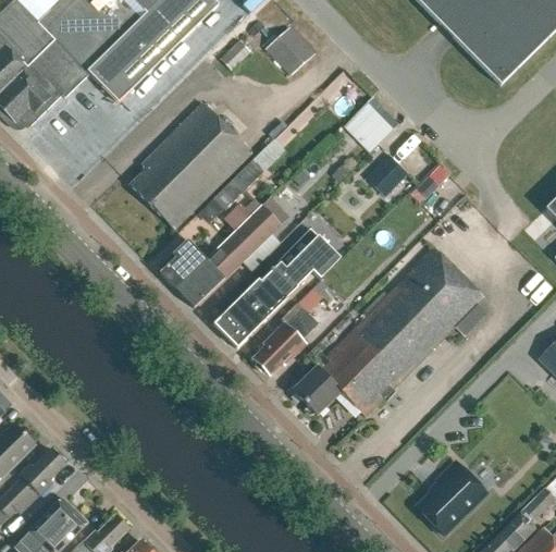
[(58,0),(38,20),(19,0),(10,0),(0,9),(0,106),(14,121),(19,115),(28,125),(29,124),(28,124),(61,93),(64,96),(89,72),(87,70),(158,0),(58,0)]
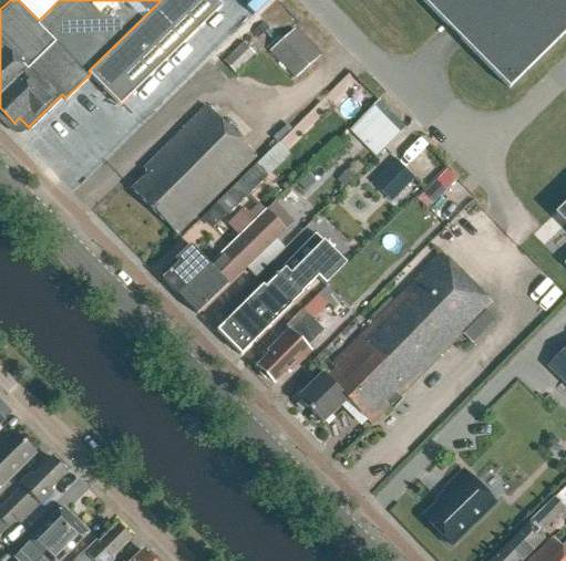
[(278,8),(284,2),(280,0),(266,0),(265,1),(270,6),(258,19),(276,34),(290,19),(278,8)]
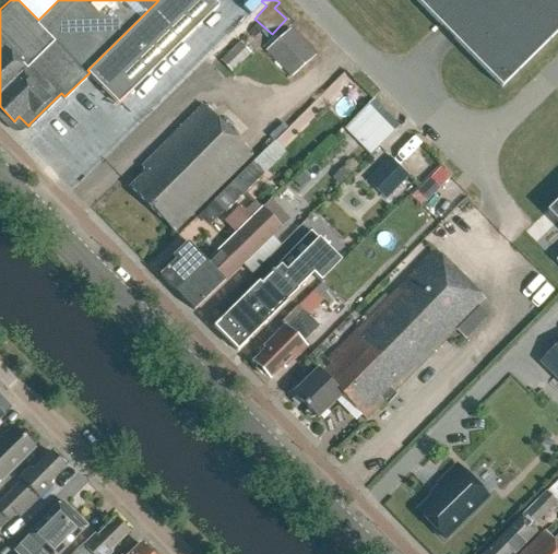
[(419,0),(502,83),(557,27),(557,0),(419,0)]
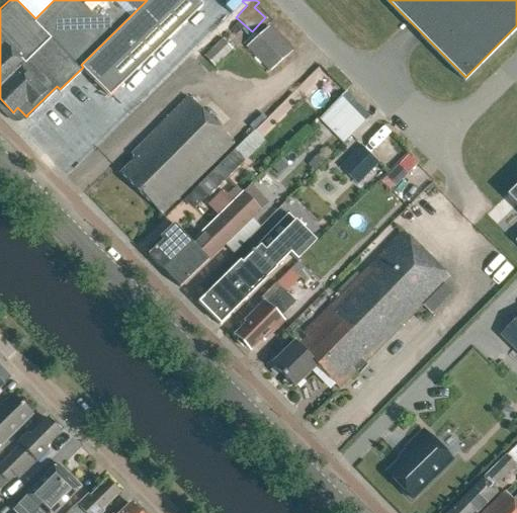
[(269,70),(292,49),(269,23),(246,45),(269,70)]
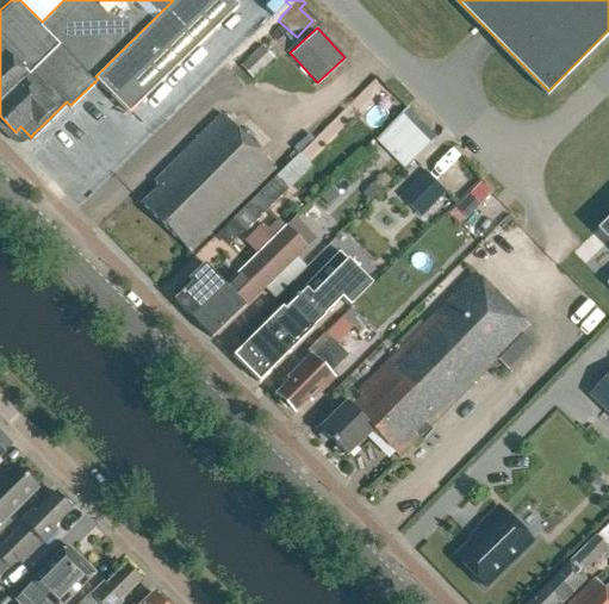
[(241,62),(253,75),(274,54),(262,42),(241,62)]
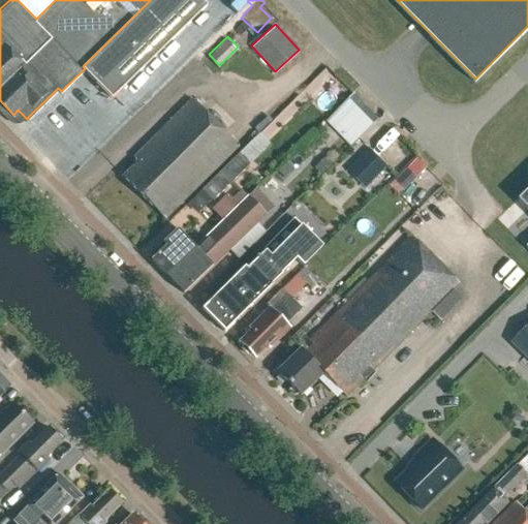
[(254,126),(265,137),(334,76),(324,66),(254,126)]
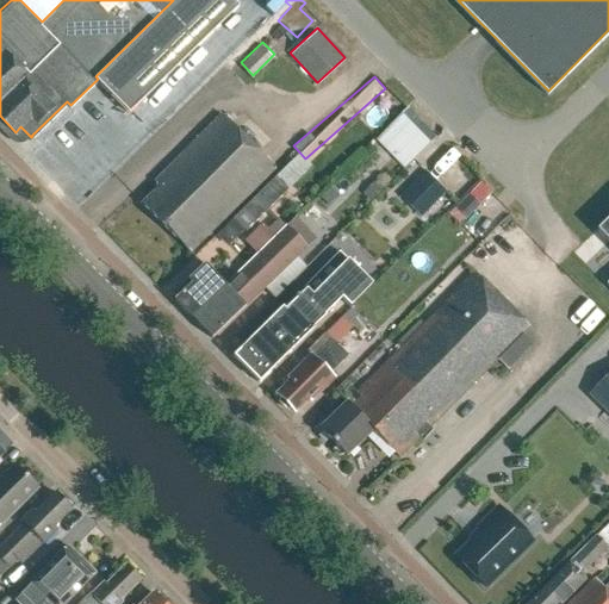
[(415,113),(406,105),(385,126),(392,135),(405,148),(414,156),(435,135),(427,126),(415,113)]
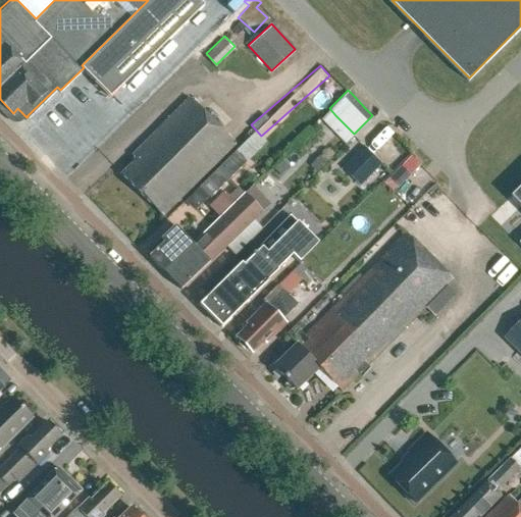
[(164,214),(237,142),(190,96),(132,154),(136,158),(121,172),(164,214)]
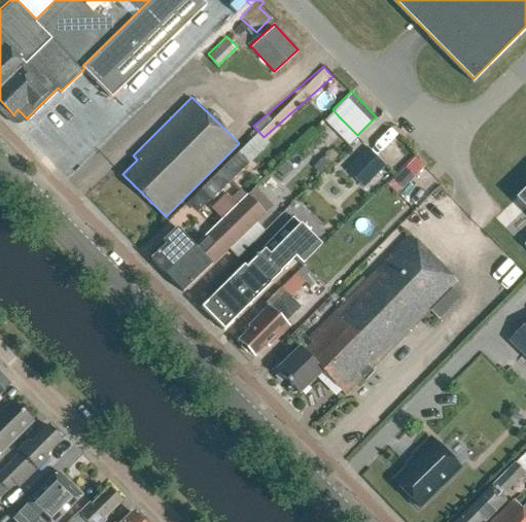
[(378,149),(393,134),(385,125),(369,140),(378,149)]
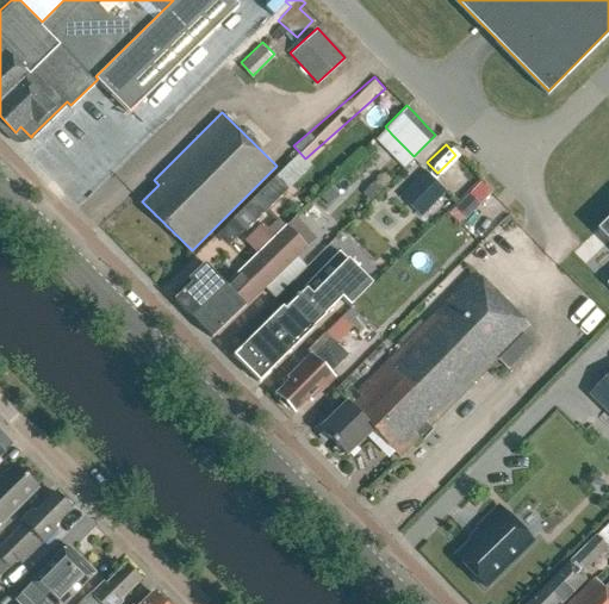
[(430,204),(447,188),(426,167),(410,182),(430,204)]
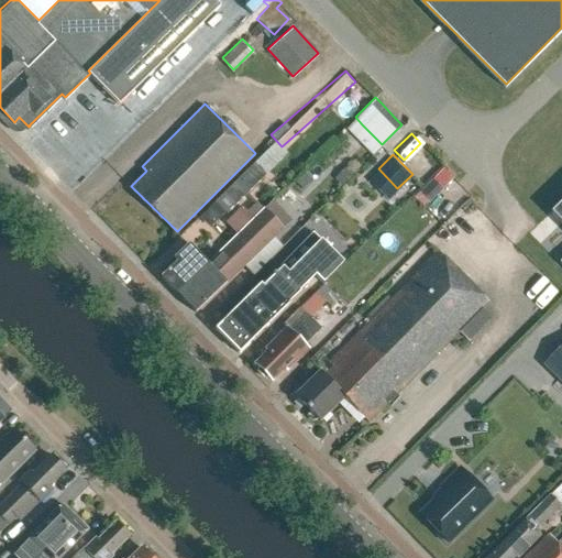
[(227,211),(266,173),(254,161),(216,199),(227,211)]
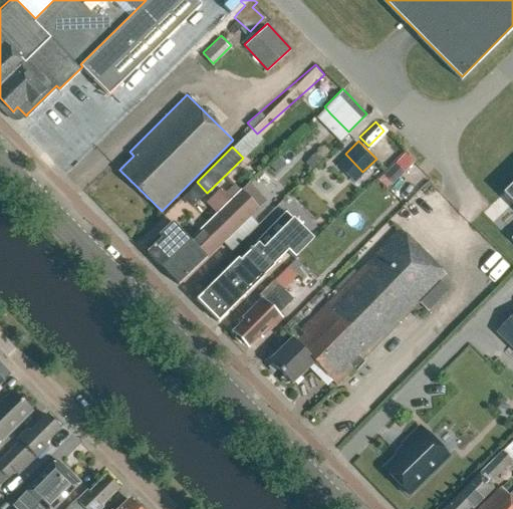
[(312,167),(324,155),(317,149),(306,160),(312,167)]
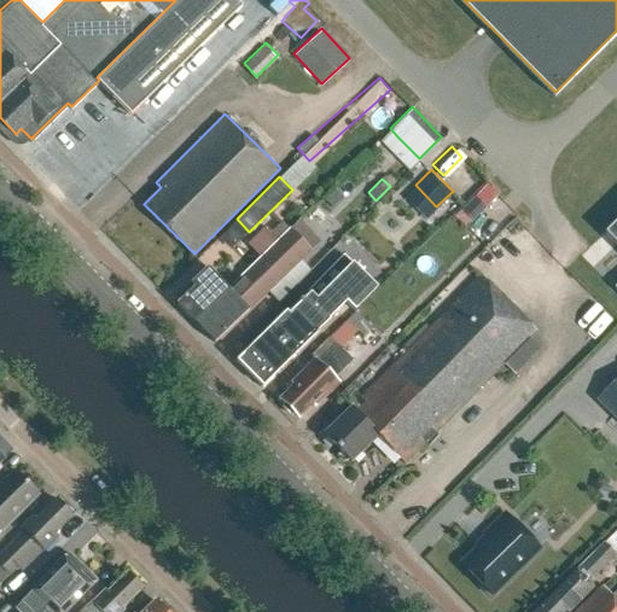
[(482,180),(454,208),(464,217),(492,191),(482,180)]
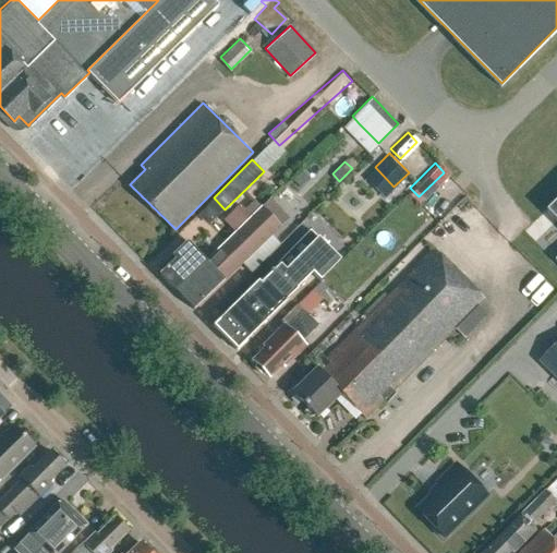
[(556,255),(555,256),(556,257),(556,194),(545,206),(556,218),(556,255)]
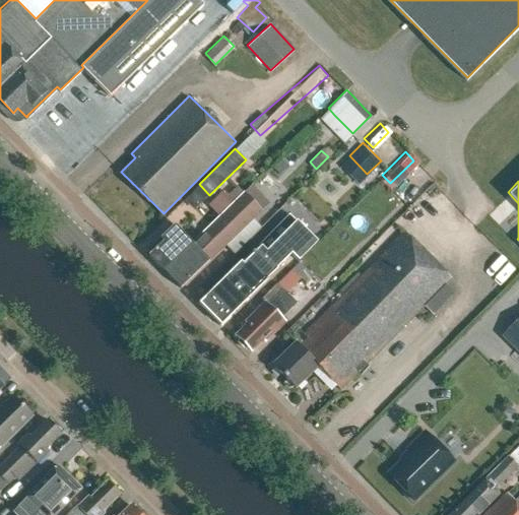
[(283,201),(292,193),(285,187),(277,195),(283,201)]
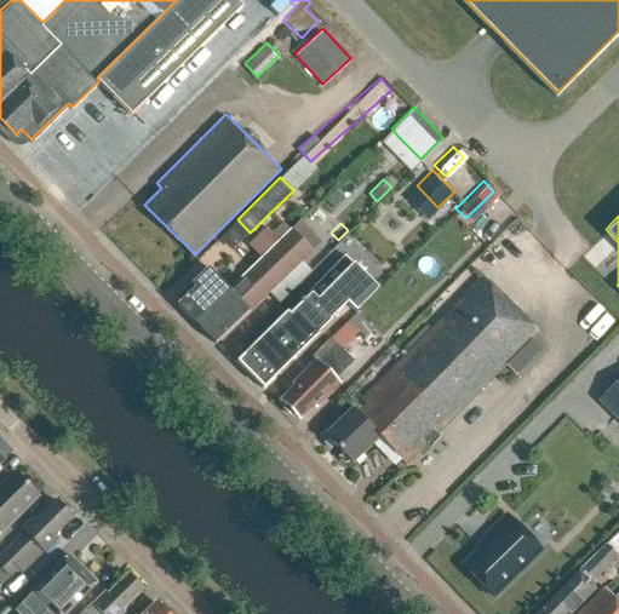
[(217,339),(293,263),(291,260),(308,244),(290,227),(230,286),(196,320),(217,339)]
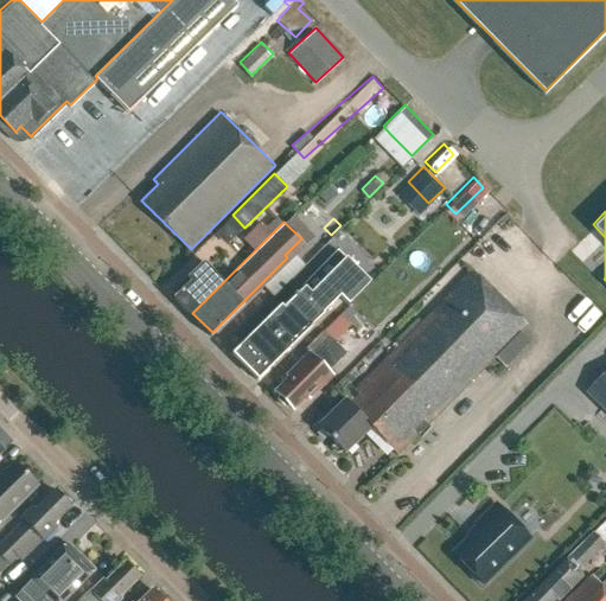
[(349,301),(370,280),(346,256),(311,291),(305,285),(298,292),(295,289),(293,293),(295,295),(285,305),(281,301),(231,351),(259,378),(313,324),(312,323),(324,311),(323,309),(340,293),(349,301)]
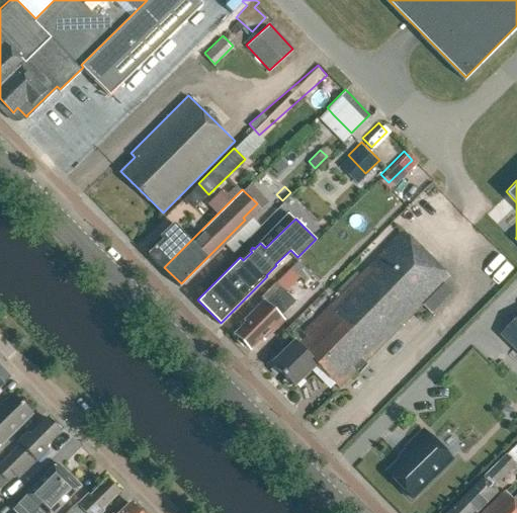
[(164,267),(192,239),(174,221),(160,235),(163,238),(149,252),(164,267)]
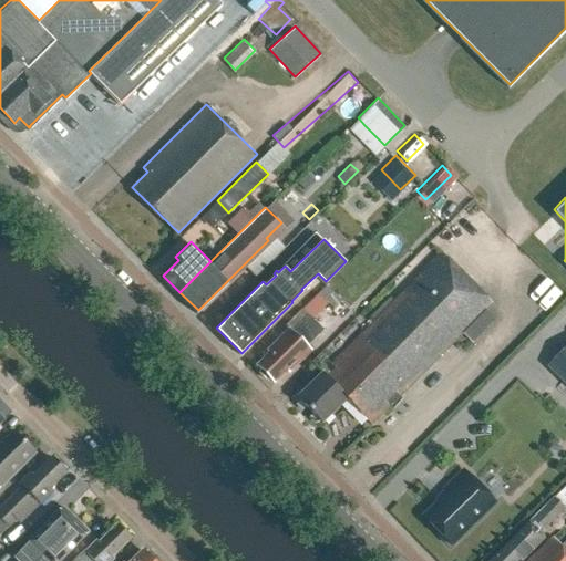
[(373,422),(493,300),(441,249),(331,361),(336,365),(327,375),(322,371),(298,395),(322,419),(347,396),(373,422)]
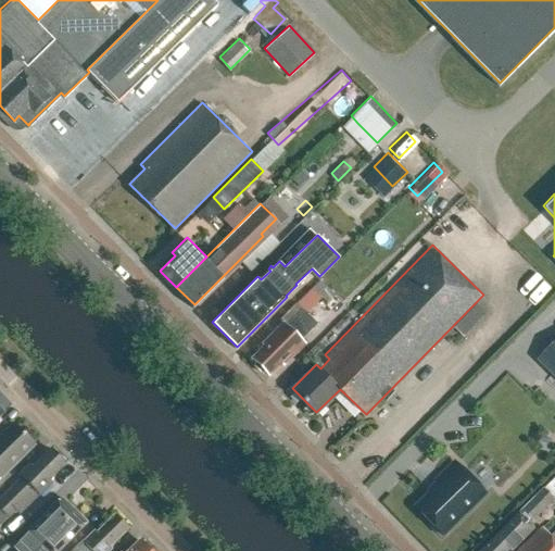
[(328,300),(335,292),(320,278),(313,286),(328,300)]
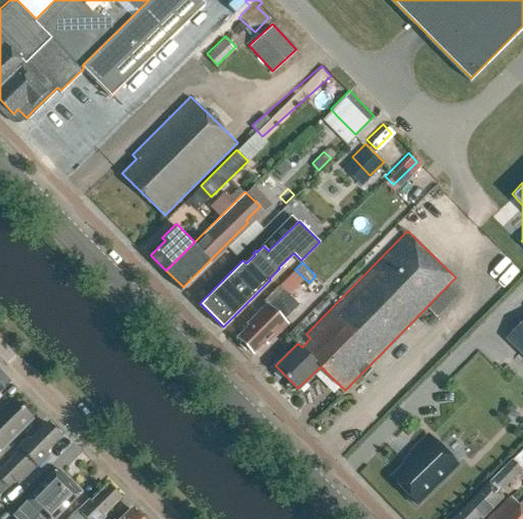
[(285,319),(300,303),(287,290),(271,305),(268,302),(249,322),(251,325),(238,337),(242,340),(242,343),(248,349),(251,349),(254,351),(272,332),(275,335),(288,321),(285,319)]
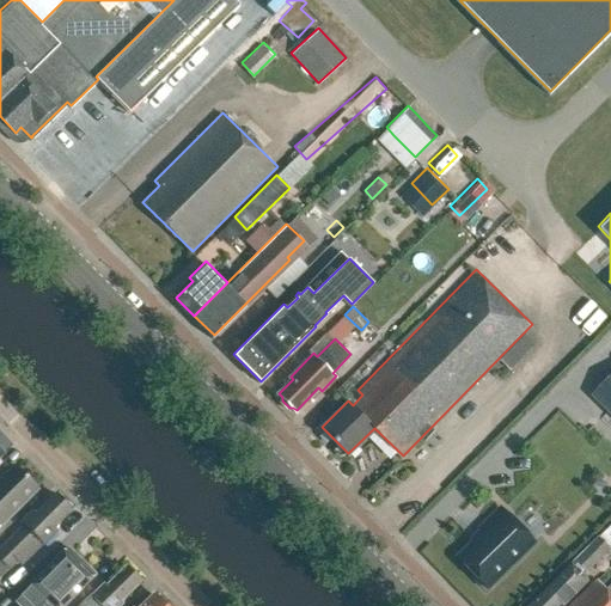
[(610,371),(593,390),(610,406),(610,371)]
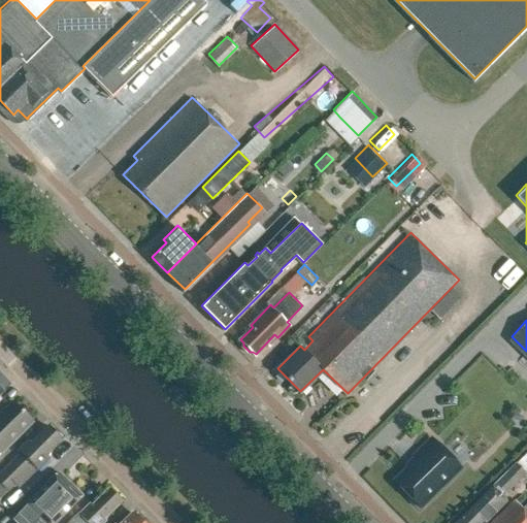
[(0,448),(2,450),(33,419),(13,399),(0,413),(0,448)]
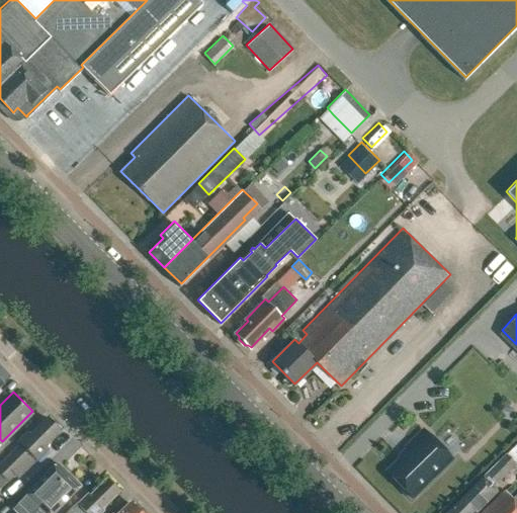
[(47,443),(61,429),(58,426),(57,423),(54,420),(51,419),(48,416),(31,432),(28,429),(18,439),(21,442),(0,462),(0,469),(8,478),(0,485),(0,502),(16,486),(8,479),(32,454),(36,458),(50,446),(47,443)]
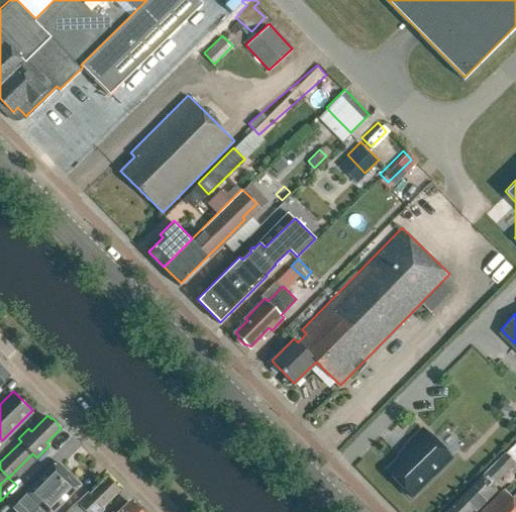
[(448,456),(421,428),(404,446),(407,449),(385,471),(410,496),(448,456)]
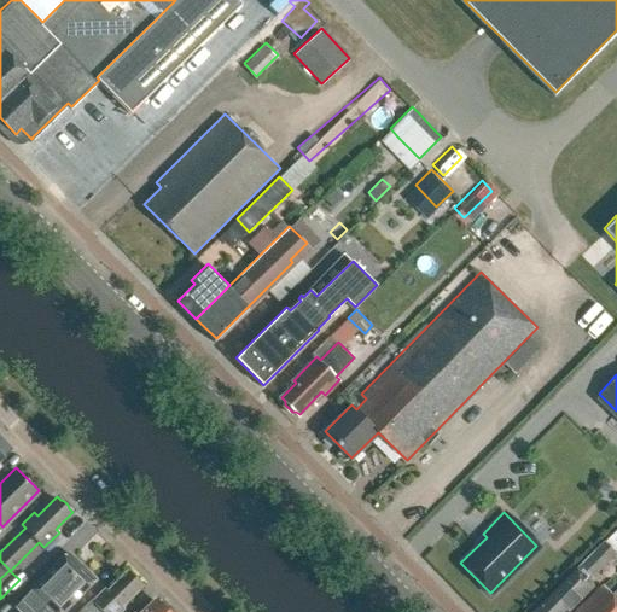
[(594,583),(589,578),(616,552),(616,551),(615,549),(616,548),(616,526),(535,611),(562,611),(568,606),(569,608),(594,583)]
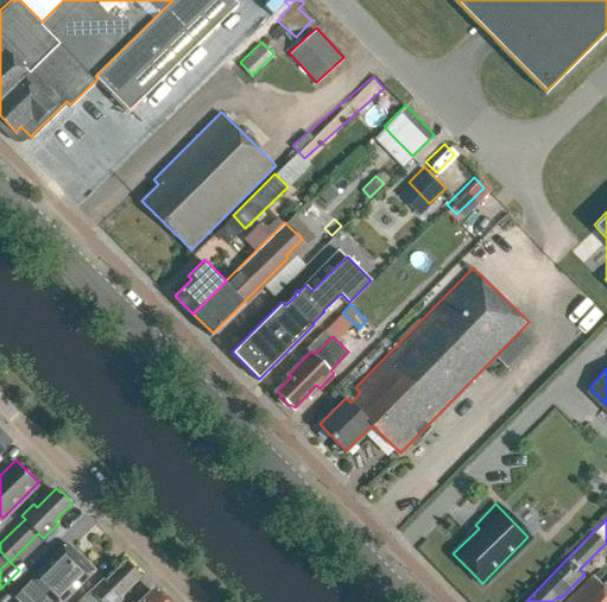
[(35,601),(82,555),(68,542),(17,594),(21,599),(18,601),(35,601)]
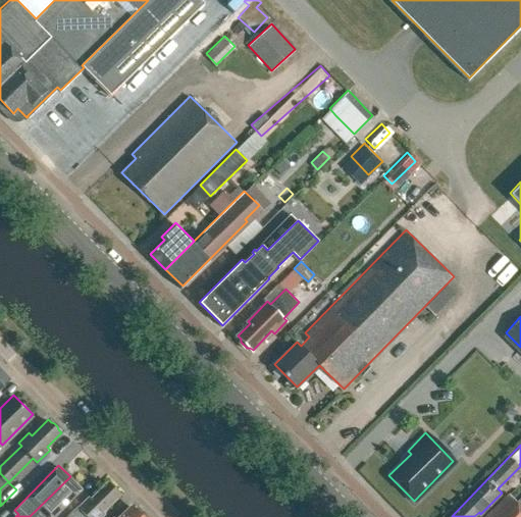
[(53,516),(82,487),(70,476),(30,516),(53,516)]
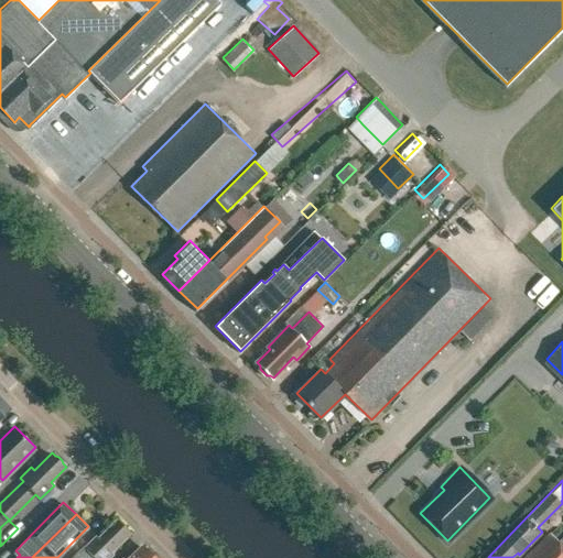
[(112,550),(130,532),(117,518),(98,536),(96,534),(86,545),(84,544),(69,557),(107,557),(114,553),(112,550)]
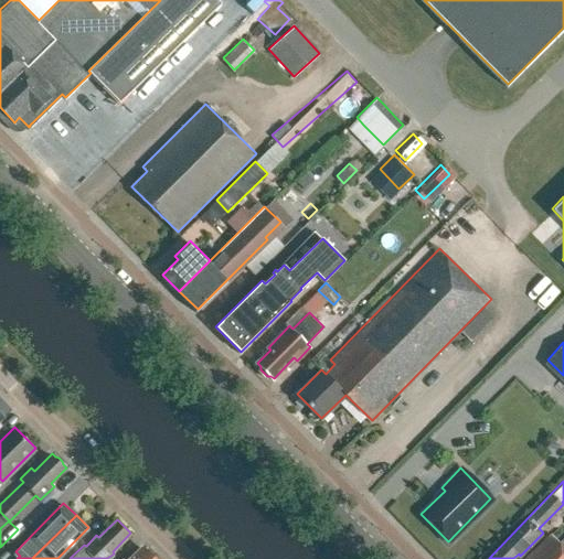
[(563,537),(560,541),(551,533),(523,558),(563,558),(563,537)]
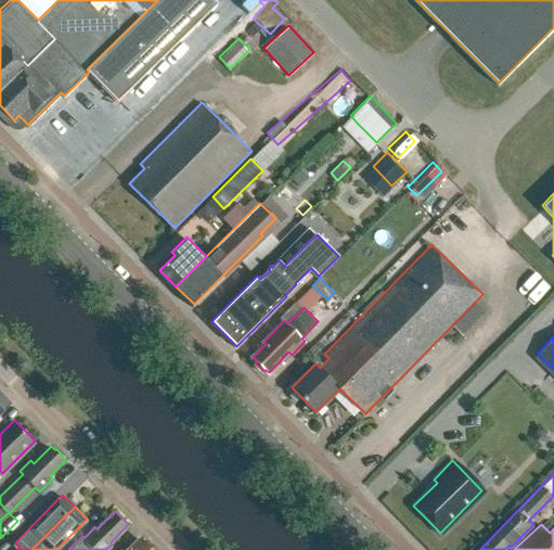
[(153,549),(140,536),(126,549),(121,549),(120,549),(153,549)]
